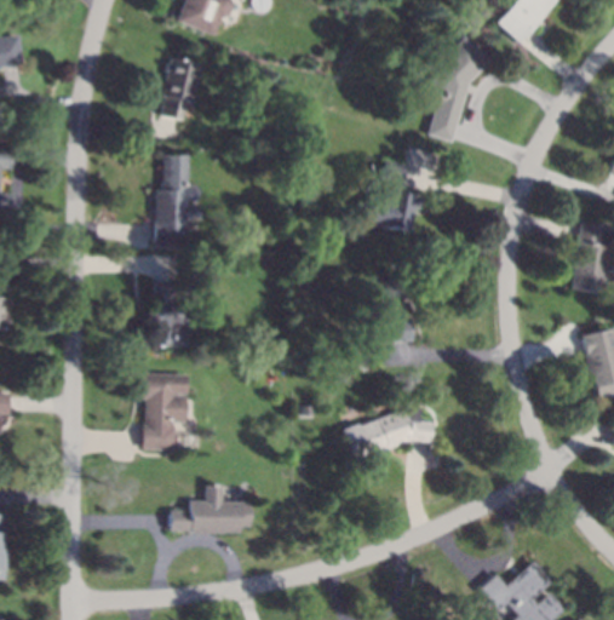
[(231,0),(235,6),(231,15),(223,18),(217,36),(179,22),(188,0),(231,0)]
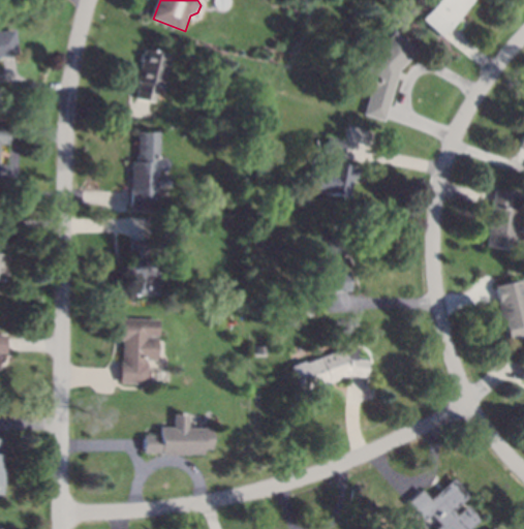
[(474,0),(442,36),(422,19),(438,0),(474,0)]
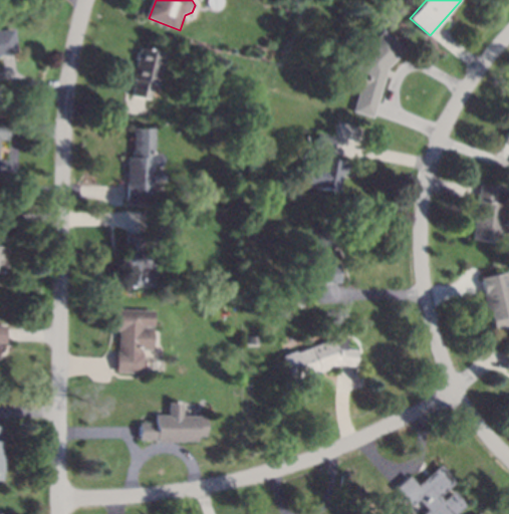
[(20,53),(0,56),(0,31),(17,29),(20,53)]
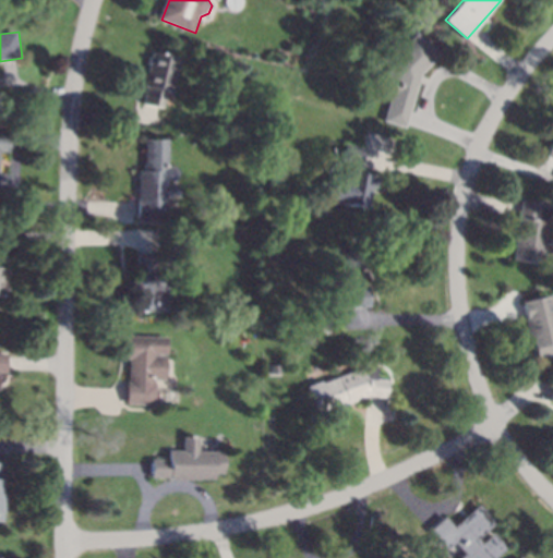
[(442,56),(422,75),(407,129),(385,122),(393,98),(387,97),(383,79),(388,77),(392,69),(384,62),(397,49),(399,52),(419,33),(442,56)]
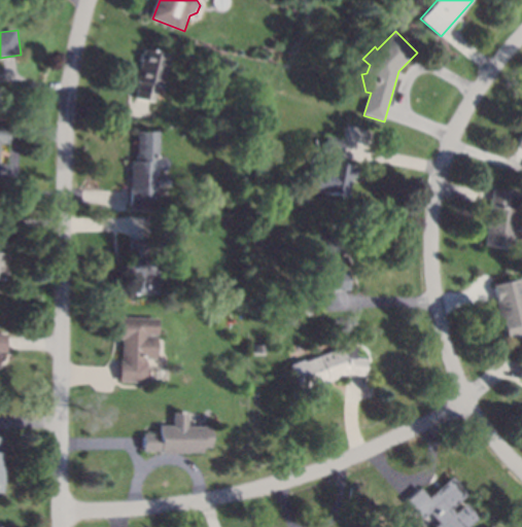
[(171,56),(163,86),(161,85),(157,102),(138,97),(142,81),(138,80),(147,49),(171,56)]
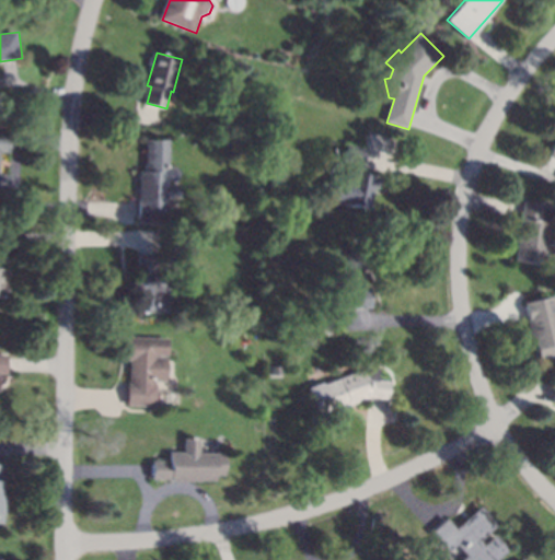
[(13,153),(2,153),(2,166),(3,168),(3,172),(2,174),(2,175),(11,175),(11,190),(0,190),(0,135),(13,135),(13,153)]
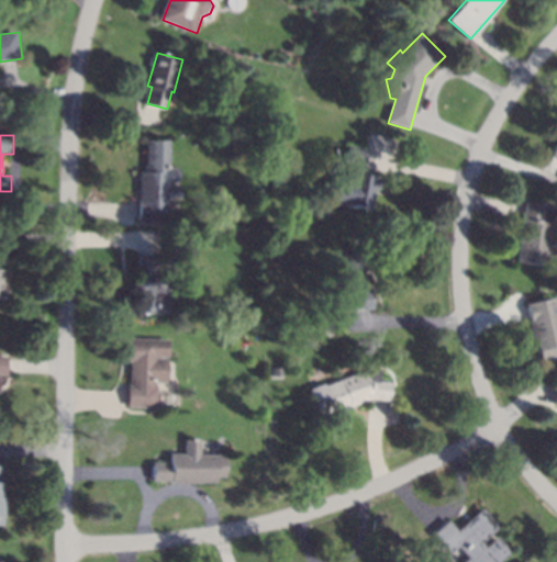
[(171,167),(180,167),(182,171),(182,177),(180,181),(173,181),(173,187),(185,187),(185,199),(171,198),(171,212),(167,212),(167,220),(142,220),(142,201),(144,201),(144,171),(151,172),(151,139),(173,139),(171,167)]
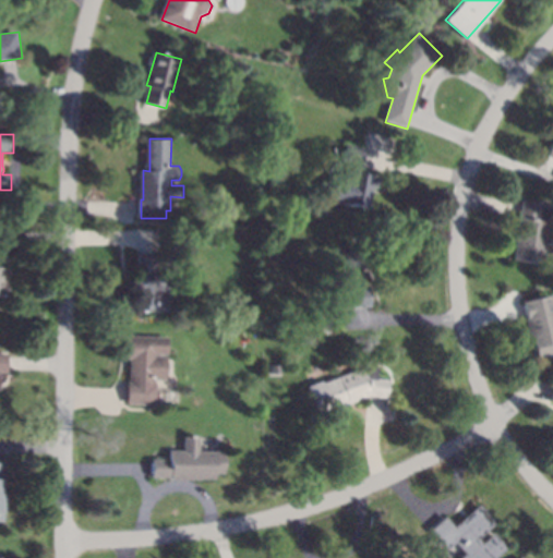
[(367,148),(362,173),(379,177),(376,187),(372,186),(368,208),(332,201),(335,184),(341,186),(344,178),(348,179),(351,162),(345,161),(348,144),(367,148)]
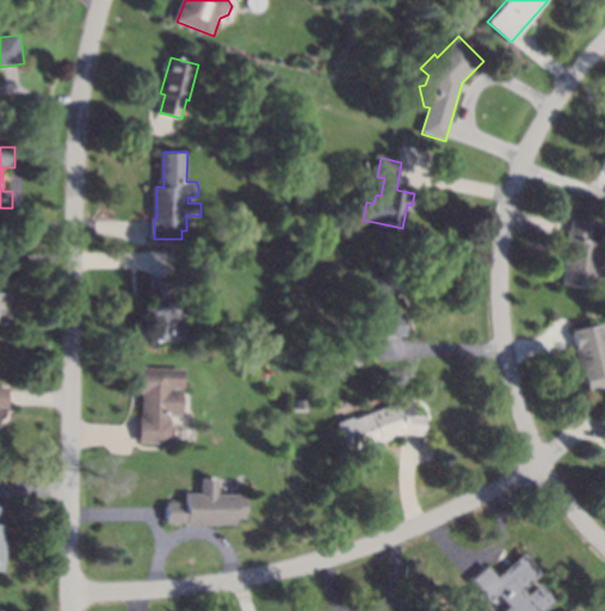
[(604,233),(596,290),(563,285),(573,221),(604,224),(604,233)]
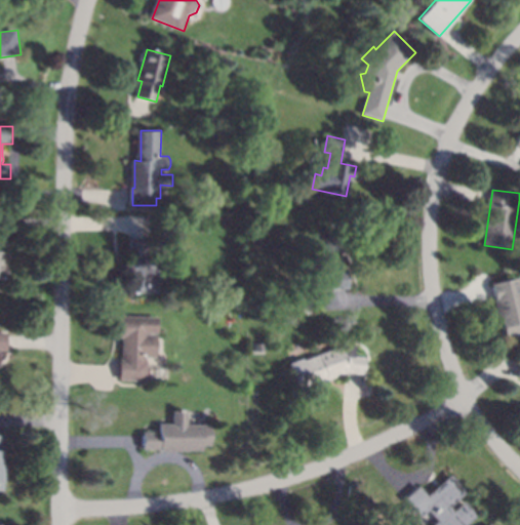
[(0,252),(8,252),(7,266),(9,266),(9,279),(0,279),(0,231),(1,232),(0,252)]
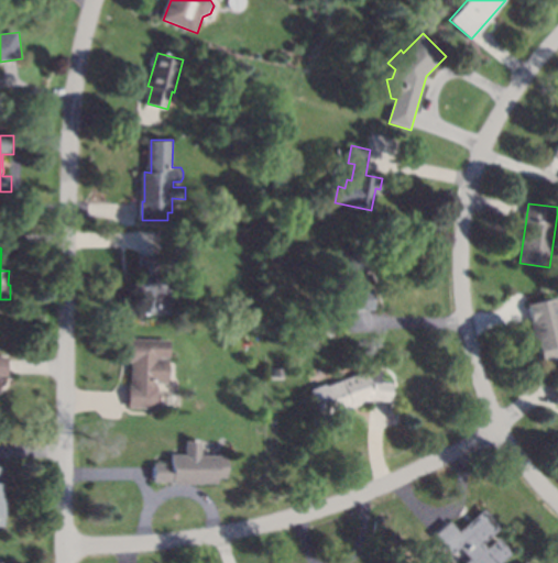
[(161,256),(160,274),(155,274),(155,278),(165,278),(165,286),(179,286),(179,305),(171,305),(171,315),(143,315),(143,299),(141,299),(142,255),(161,256)]
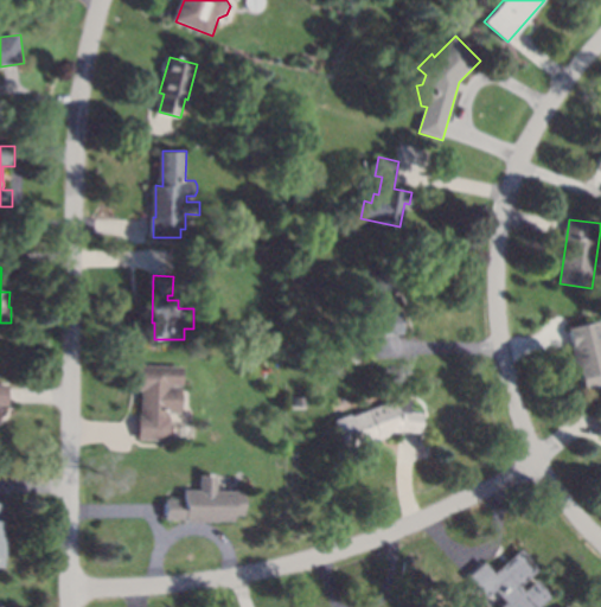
[(395,299),(389,299),(390,311),(402,310),(404,334),(366,338),(360,279),(394,276),(395,299)]
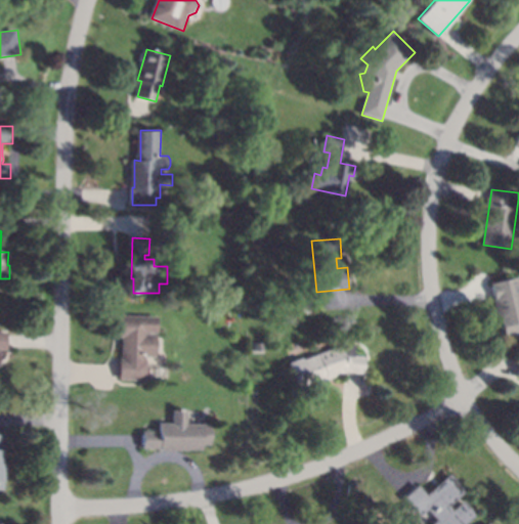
[(518,336),(507,339),(493,285),(518,278),(518,336)]
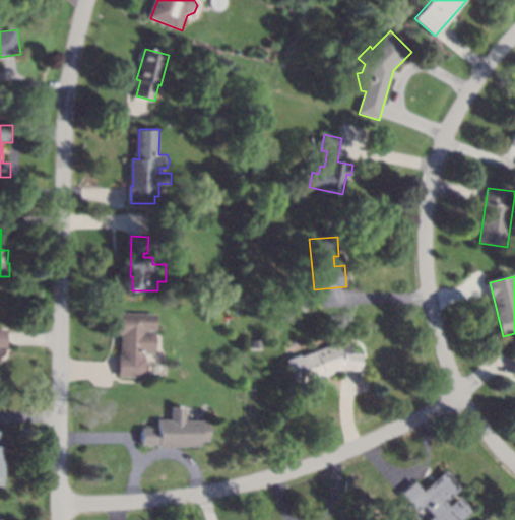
[(147,315),(158,315),(158,330),(147,330),(147,331),(157,332),(157,353),(146,353),(146,358),(148,358),(148,377),(121,377),(121,355),(123,355),(123,335),(122,335),(122,314),(147,314),(147,315)]
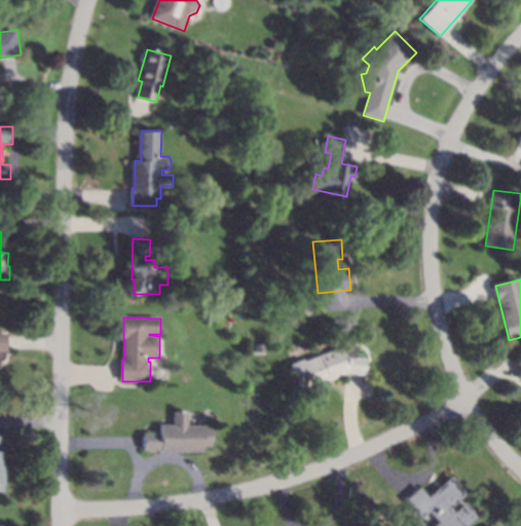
[(9,351),(0,351),(0,333),(9,333),(9,351)]
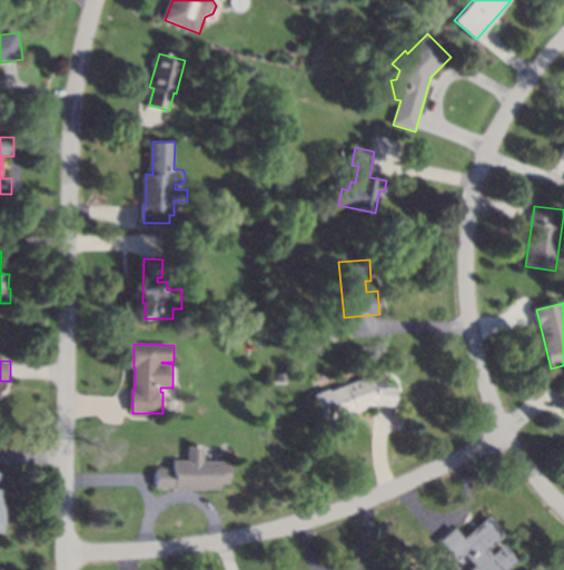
[(289,382),(280,382),(280,374),(289,373),(289,382)]
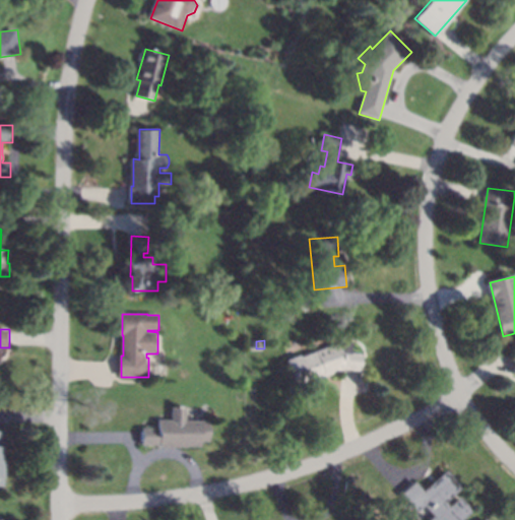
[(353,343),(351,352),(363,354),(361,371),(345,369),(313,383),(312,381),(298,386),(287,361),(301,355),(302,358),(337,343),(337,340),(353,343)]
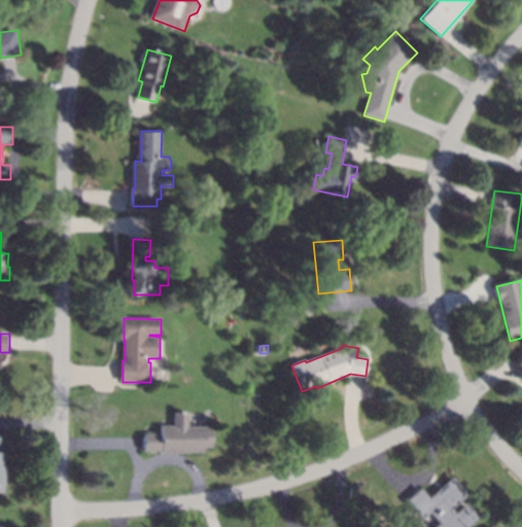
[(190,425),(215,426),(214,447),(206,447),(206,451),(185,451),(185,452),(163,452),(163,450),(146,450),(146,433),(163,433),(163,425),(176,425),(176,412),(190,412),(190,425)]
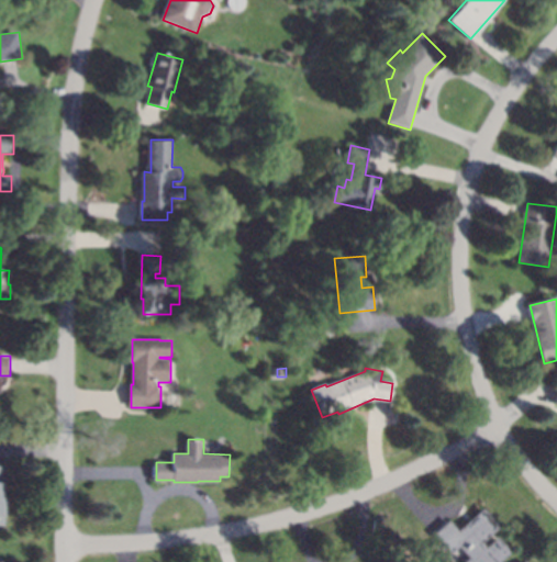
[(500,528),(483,543),(488,548),(499,538),(512,553),(502,561),(465,561),(469,558),(460,547),(453,553),(435,535),(449,521),(459,532),(483,509),(500,528)]
